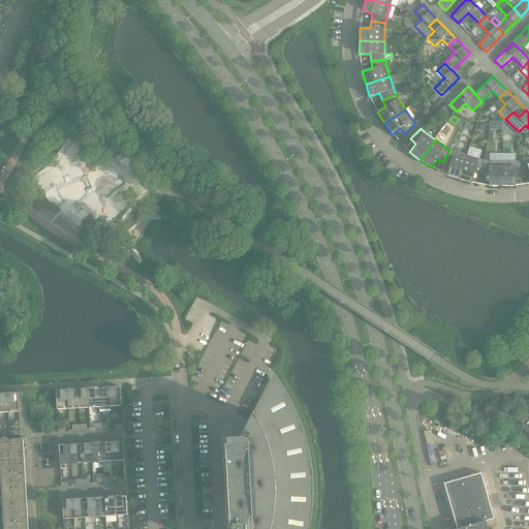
[(449,149),(443,162),(449,165),(446,176),(459,180),(467,155),(455,151),(449,149)]
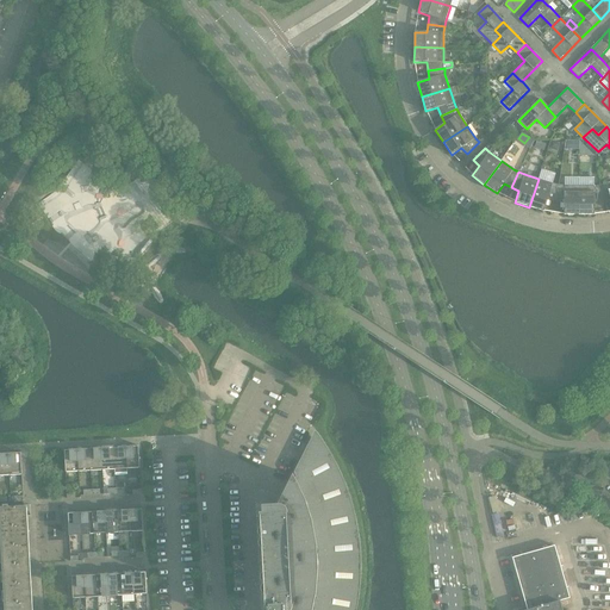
[(539,179),(529,207),(543,212),(547,200),(556,201),(559,185),(553,184),(539,179)]
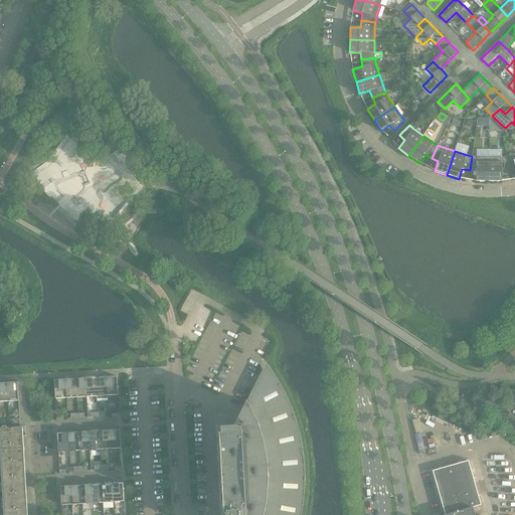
[(472,156),(470,170),(477,171),(476,181),(489,182),(489,157),(477,157),(472,156)]
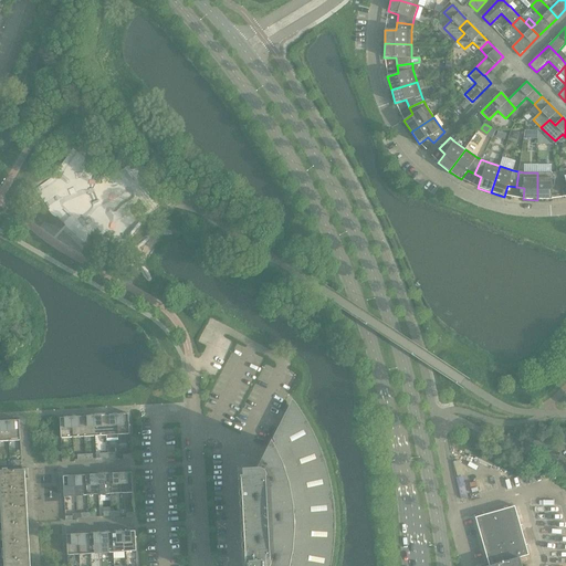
[(537,173),(537,200),(552,200),(552,189),(559,187),(557,171),(552,173),(537,173)]
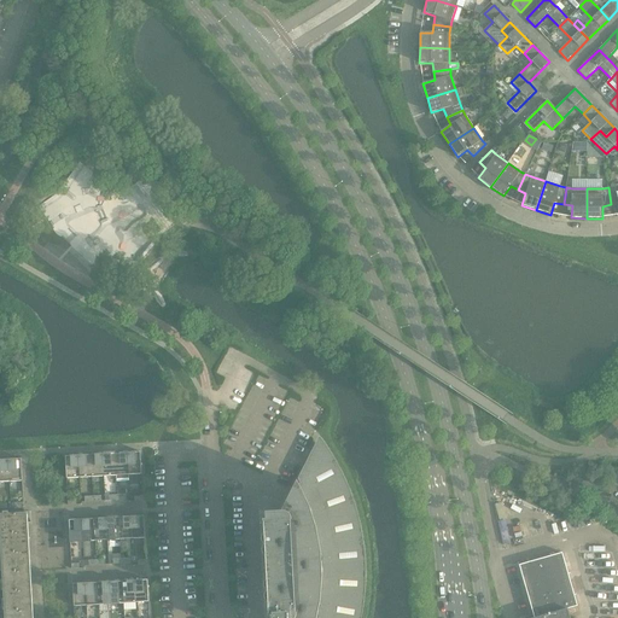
[(266,513),(266,520),(263,520),(268,614),(270,614),(270,617),(361,617),(362,614),(363,607),(363,601),(365,595),(365,592),(366,587),(366,581),(366,575),(366,567),(365,561),(365,553),(363,547),(363,541),(362,534),(361,528),(360,522),(357,513),(356,509),(354,503),(353,497),(350,491),(347,484),(344,478),(342,472),(339,467),(334,460),(332,454),(327,447),(322,441),(319,436),(298,478),(301,483),(297,485),(296,483),(281,512),(266,513)]
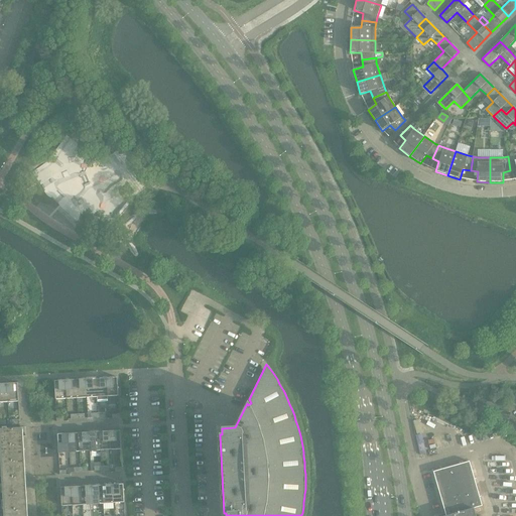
[(117,377),(106,378),(107,396),(118,396),(117,377)]
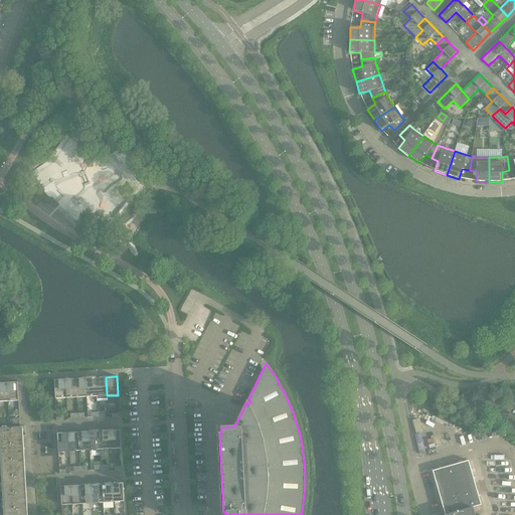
[(106,377),(96,378),(97,396),(97,401),(108,400),(107,395),(106,377)]
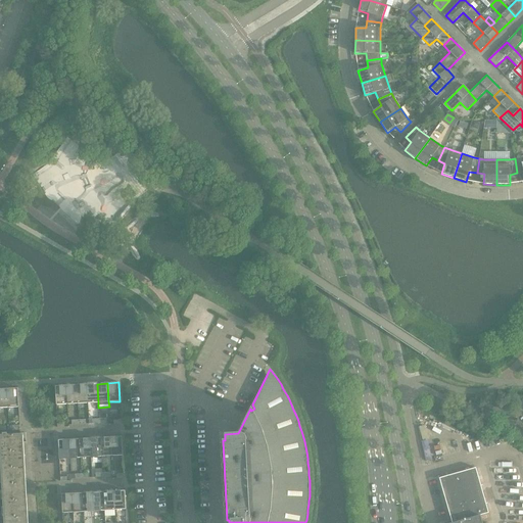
[(87,384),(77,385),(78,403),(88,403),(87,384)]
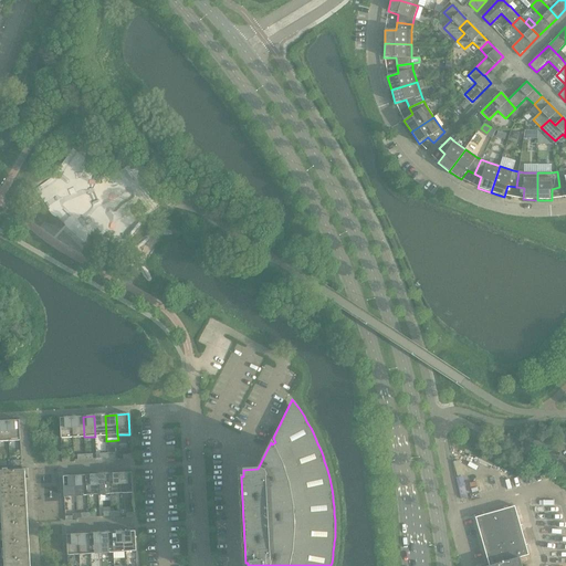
[(105,416),(94,416),(95,437),(106,436),(105,416)]
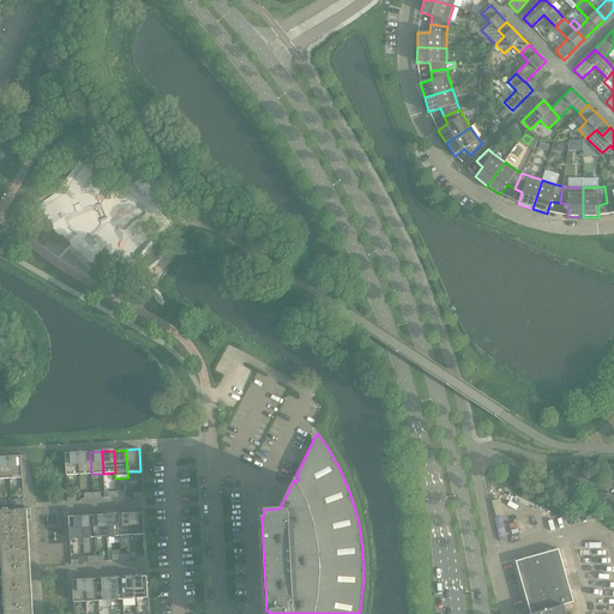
[(65,453),(66,475),(79,475),(78,452),(65,453)]
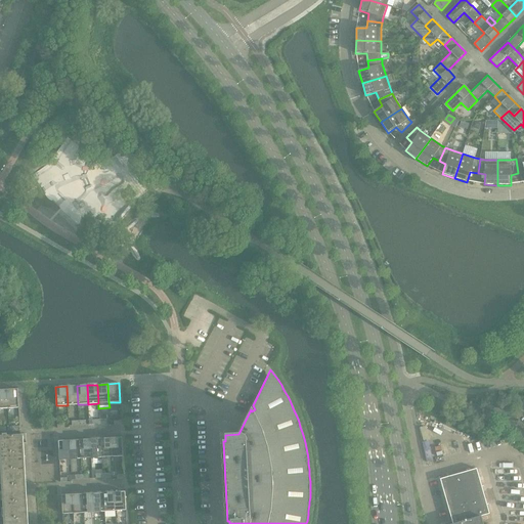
[(77,386),(67,386),(68,405),(78,404),(77,386)]
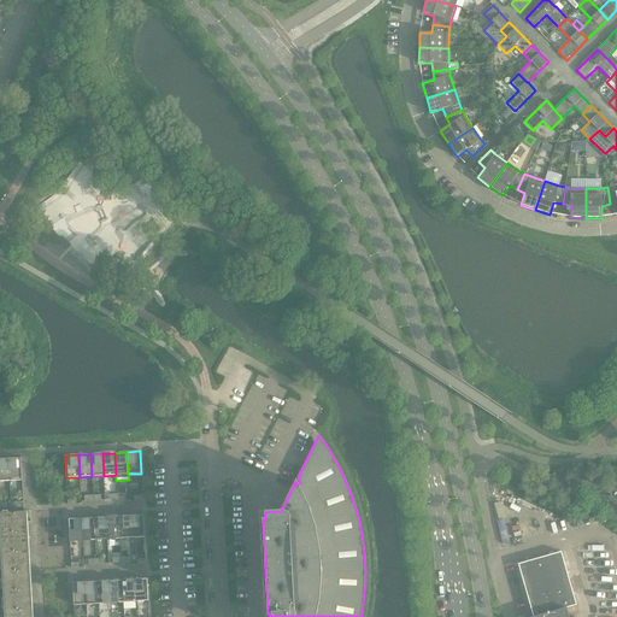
[(21,458),(7,459),(10,481),(22,480),(21,458)]
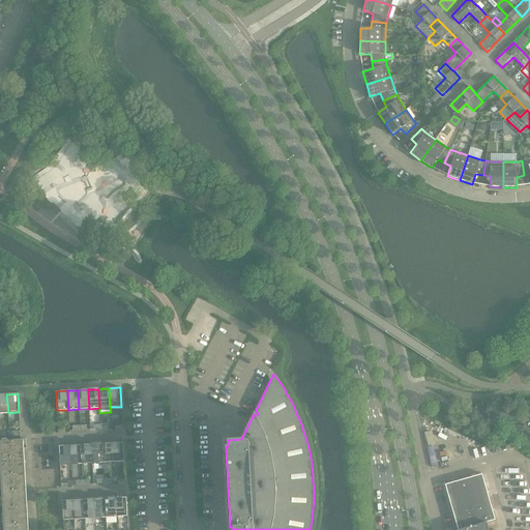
[(511,421),(510,428),(522,430),(524,423),(511,421)]
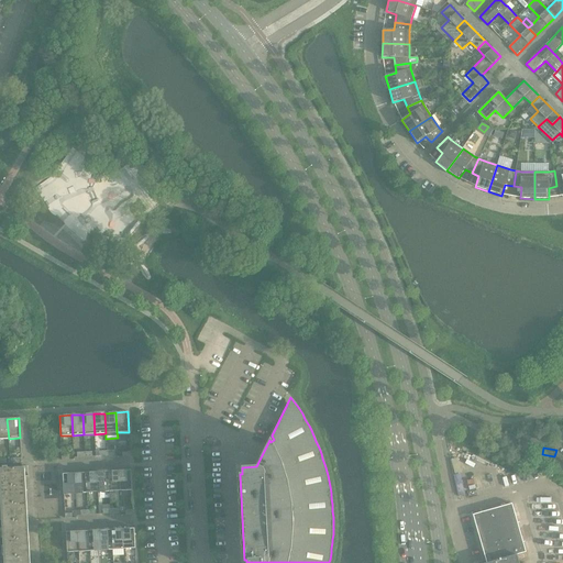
[(24,467),(0,468),(0,494),(3,562),(26,562),(22,486),(25,486),(24,467)]
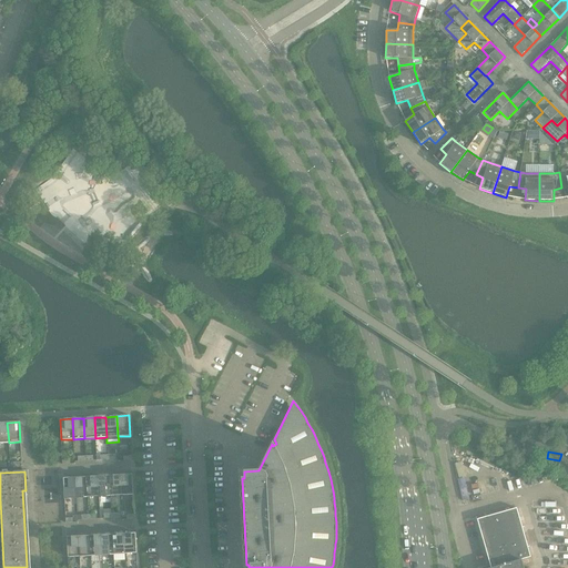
[(132,474),(120,475),(121,495),(133,495),(132,474)]
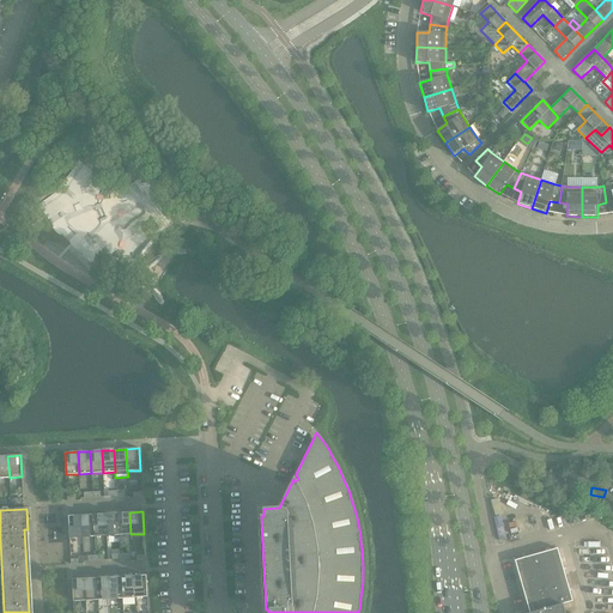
[(129,513),(117,514),(119,535),(131,534),(129,513)]
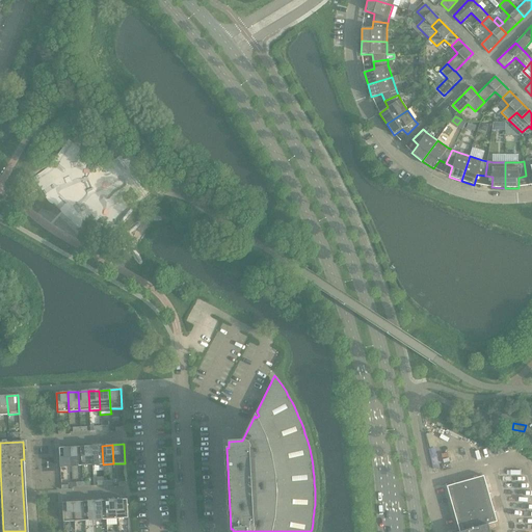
[(91,446),(81,447),(82,466),(92,464),(91,446)]
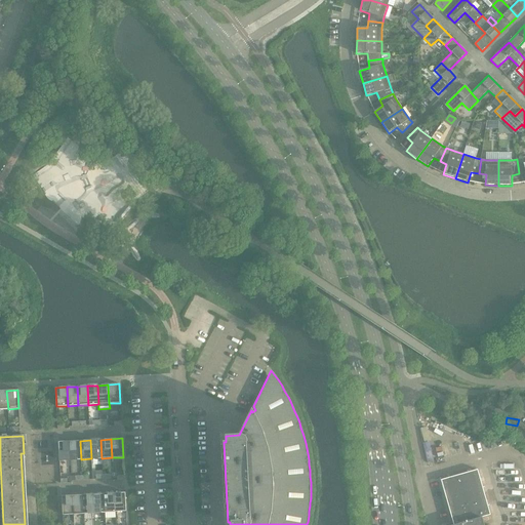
[(101,440),(90,440),(91,458),(102,458),(101,440)]
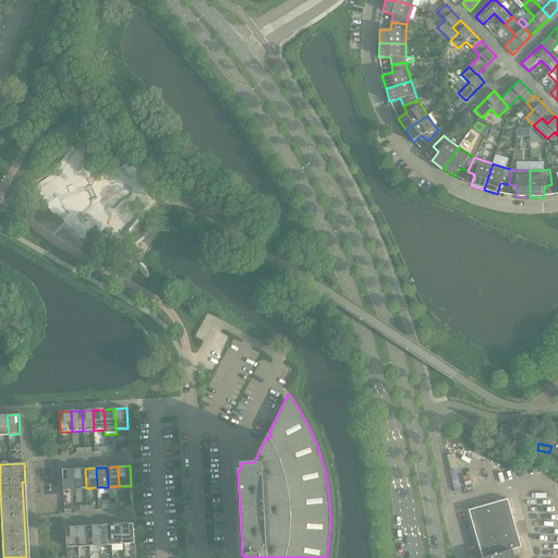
[(62,470),(63,489),(75,489),(74,469),(62,470)]
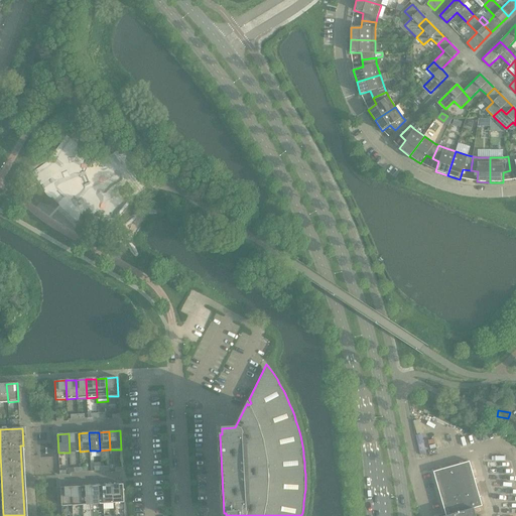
[(79,433),(69,433),(70,453),(80,452),(79,433)]
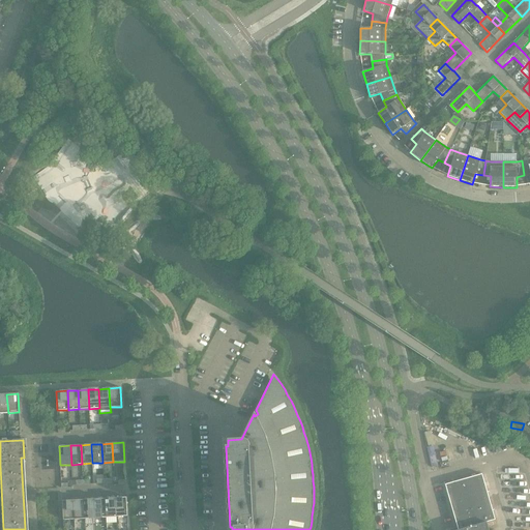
[(489,529),(488,523),(495,520),(481,474),(445,484),(458,529),(489,529)]
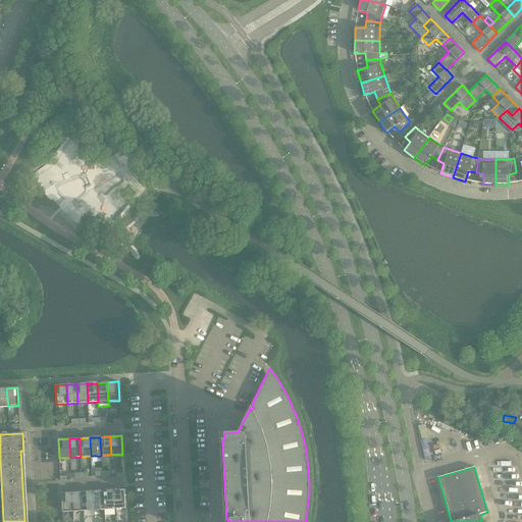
[(124,489),(113,490),(114,509),(125,509),(124,489)]
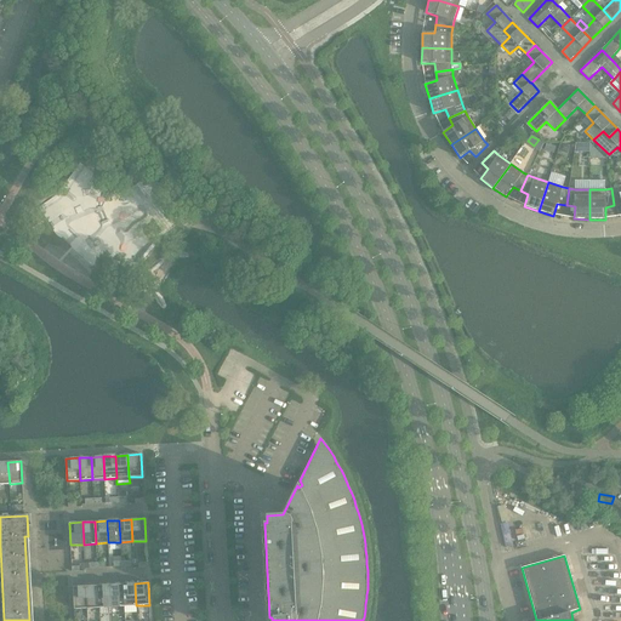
[(123,584),(110,585),(112,607),(124,607),(123,584)]
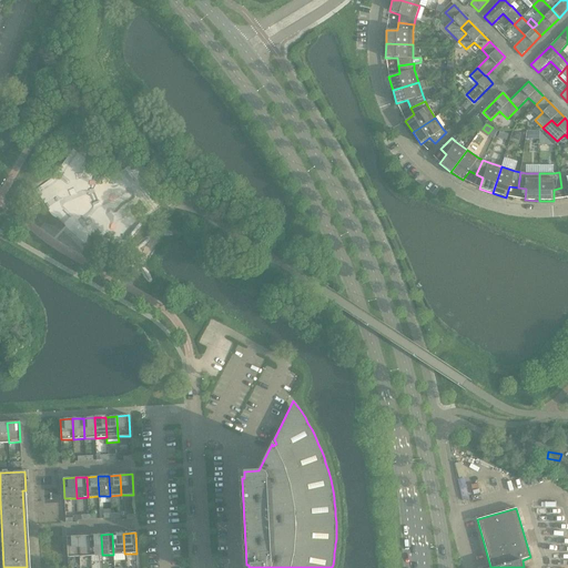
[(123,534),(112,534),(113,555),(124,554),(123,534)]
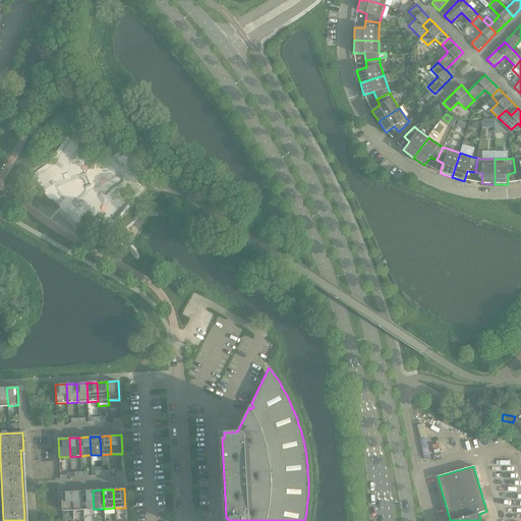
[(93,490),(82,491),(83,510),(94,509),(93,490)]
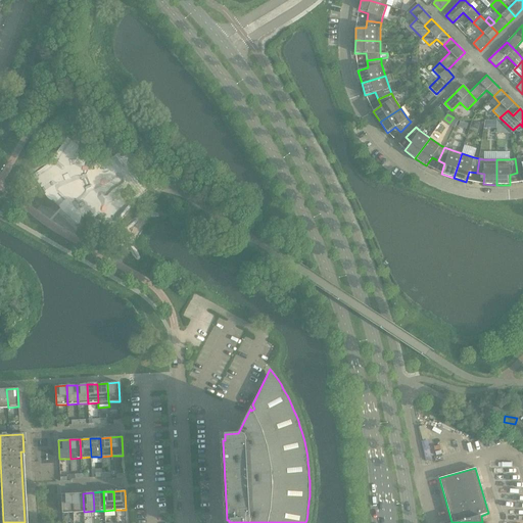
[(61,494),(62,513),(74,513),(73,493),(61,494)]
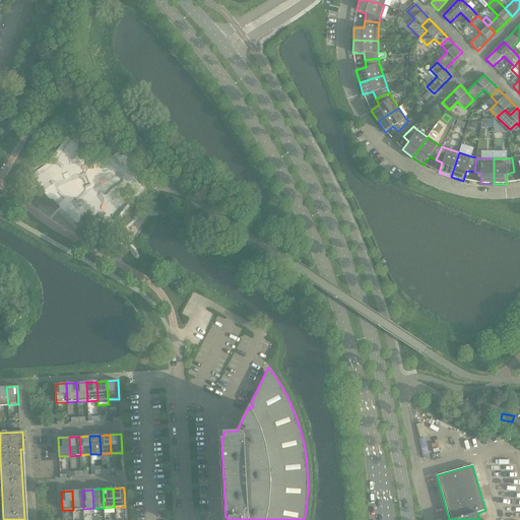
[(82,491),(72,491),(73,510),(83,509),(82,491)]
